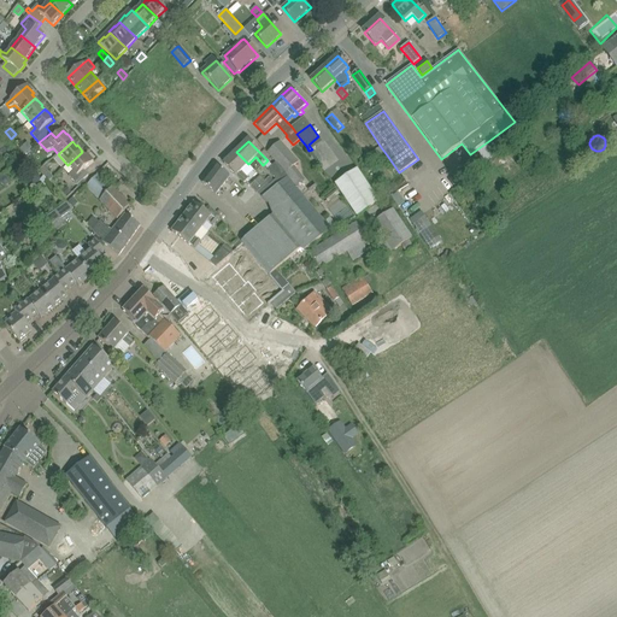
[(0,151),(4,156),(12,148),(7,142),(0,147),(0,151)]
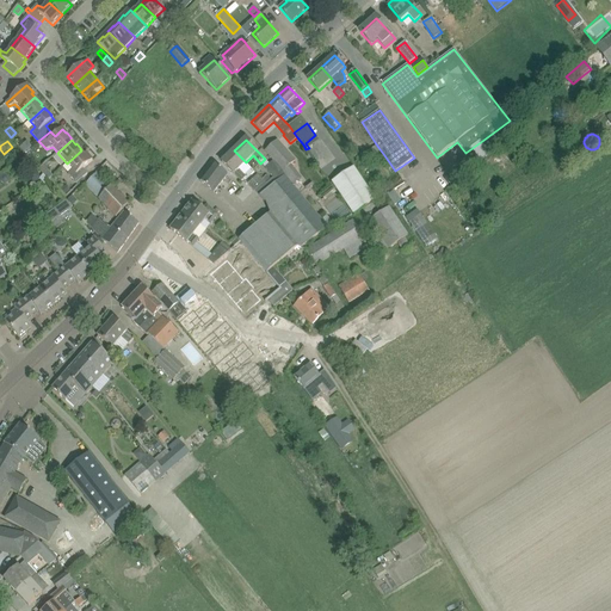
[(277,141),(265,152),(273,160),(273,161),(284,174),(294,186),(301,179),(302,179),(291,165),(295,162),(277,141)]
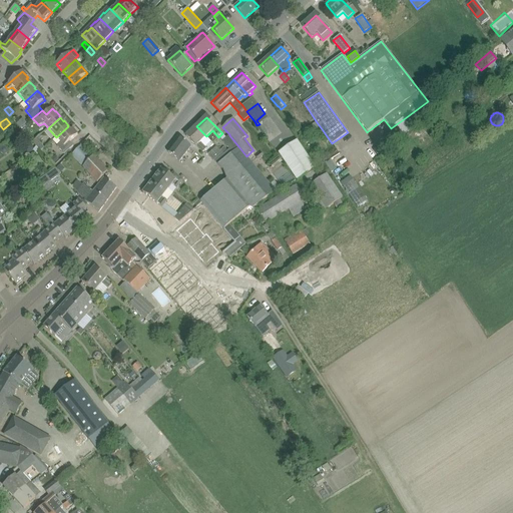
[(27,125),(23,120),(17,125),(21,130),(27,125)]
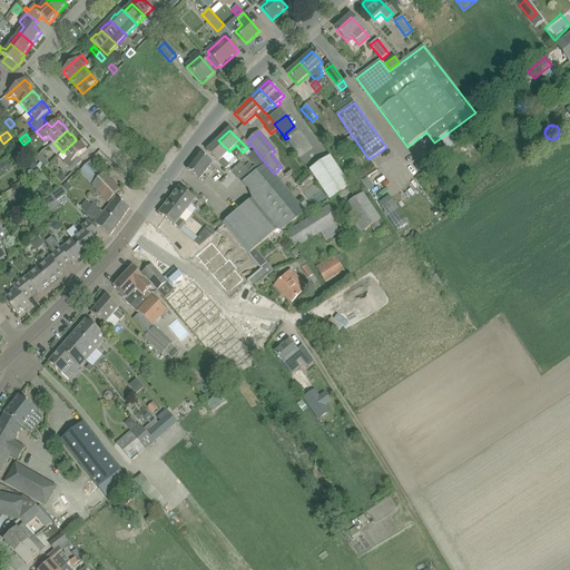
[(352,136),(345,140),(352,149),(359,145),(352,136)]
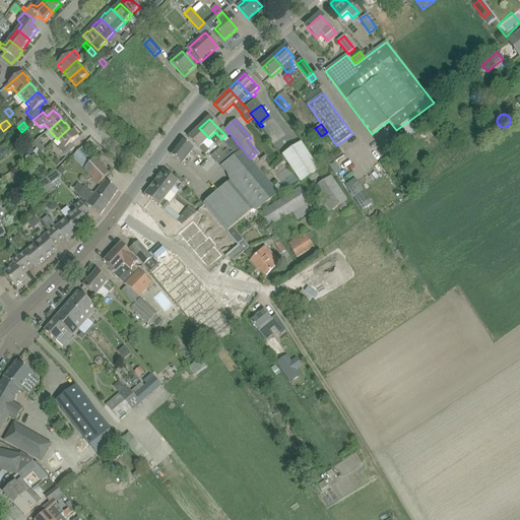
[(72,132),(69,128),(57,139),(62,144),(58,148),(65,156),(67,154),(74,148),(71,143),(79,136),(73,130),(72,132)]
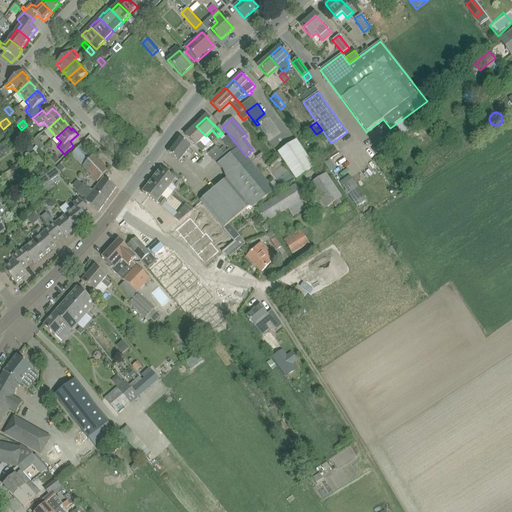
[(196,126),(186,136),(193,143),(202,152),(204,150),(206,148),(200,142),(206,136),(196,126)]
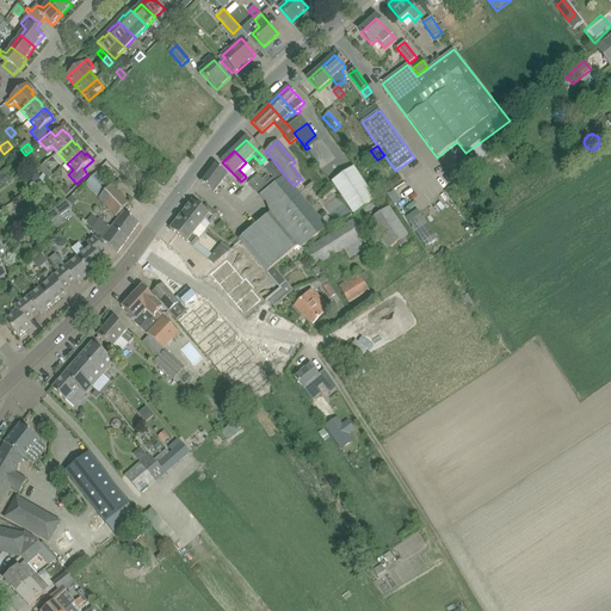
[(270,165),(265,168),(272,177),(273,178),(271,180),(266,184),(269,187),(284,174),(273,161),(270,165)]
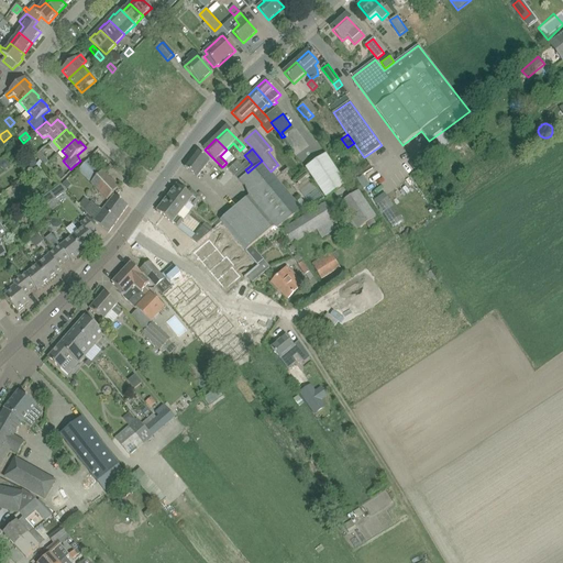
[(40,152),(35,155),(41,161),(44,165),(44,166),(48,162),(43,156),(46,152),(47,150),(43,150),(40,152)]
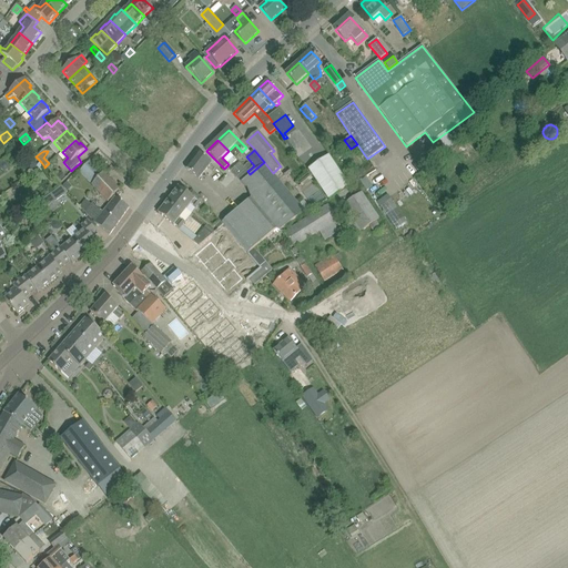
[(200,179),(212,162),(199,152),(186,169),(200,179)]
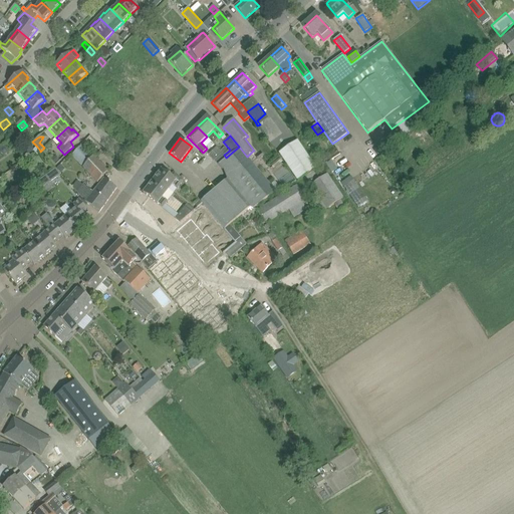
[(297,142),(280,153),(298,180),(304,176),(314,170),(315,169),(297,142)]
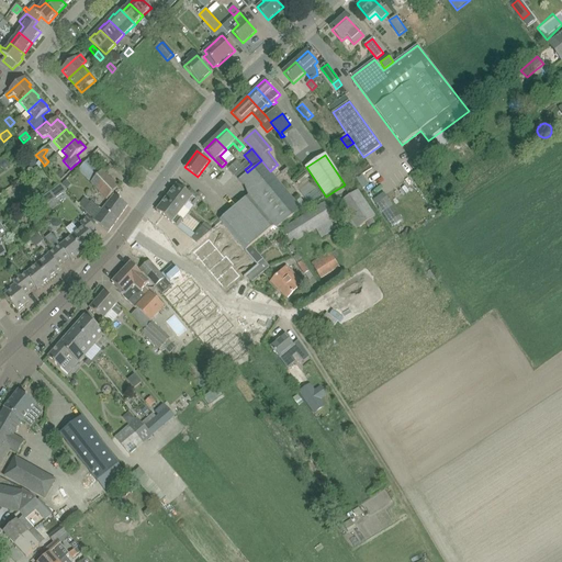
[(29,159),(26,163),(27,166),(31,168),(35,167),(36,164),(35,159),(32,158),(29,159)]
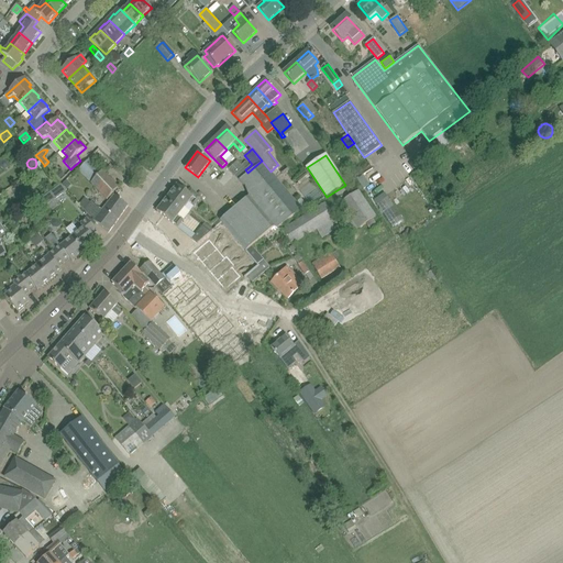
[(108,200),(119,188),(101,172),(102,169),(90,158),(78,172),(90,183),(108,200)]
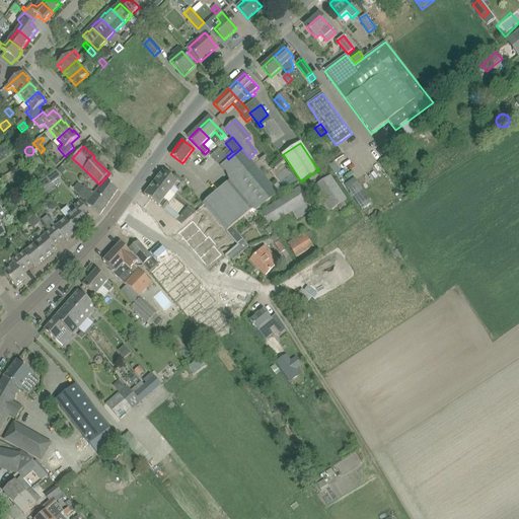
[(209,200),(203,204),(204,206),(224,229),(226,232),(232,228),(244,217),(246,220),(252,215),(250,213),(252,210),(255,211),(278,193),(255,165),(249,158),(241,148),(228,159),(226,156),(225,155),(216,162),(226,172),(229,181),(209,200)]
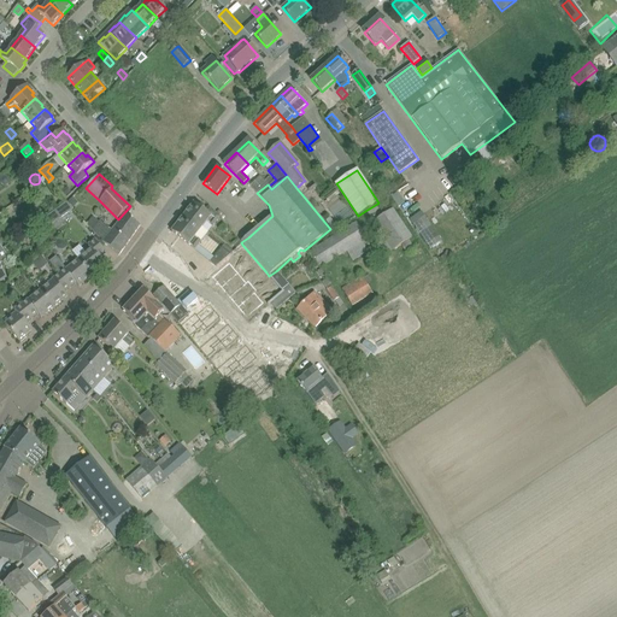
[(260,177),(251,186),(257,193),(268,184),(264,181),(260,177)]
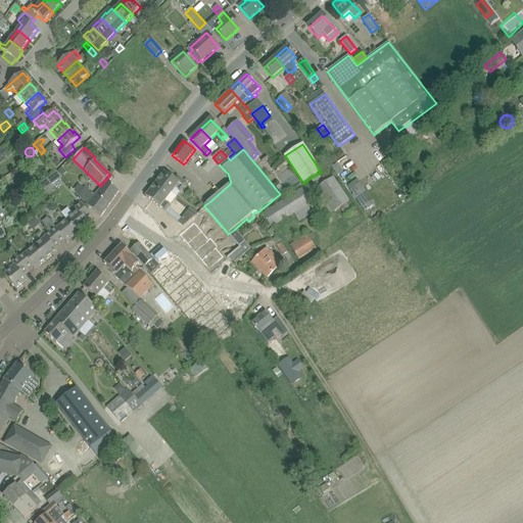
[(56,167),(61,163),(57,158),(52,162),(56,167)]
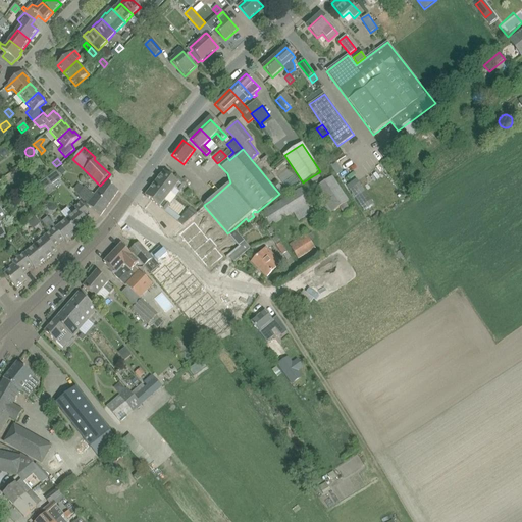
[(278,170),(288,164),(284,160),(275,166),(278,170)]
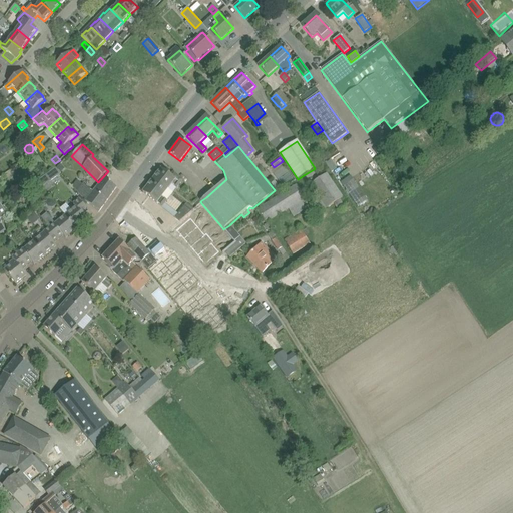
[(331,172),(337,169),(331,160),(326,163),(331,172)]
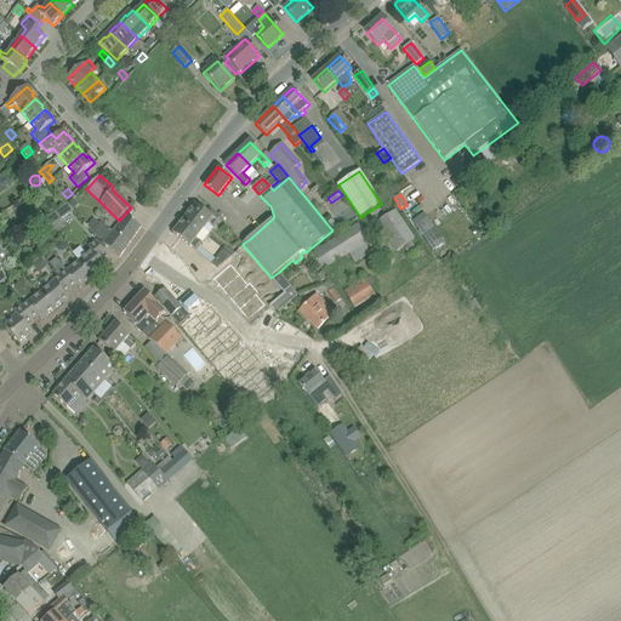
[(45,220),(51,227),(73,211),(67,204),(56,212),(45,220)]
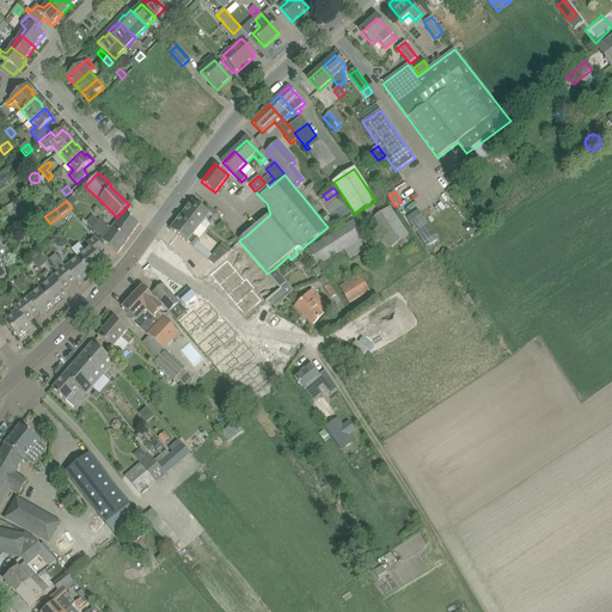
[(193,202),(184,213),(201,226),(206,221),(210,225),(219,215),(208,206),(203,210),(193,202)]
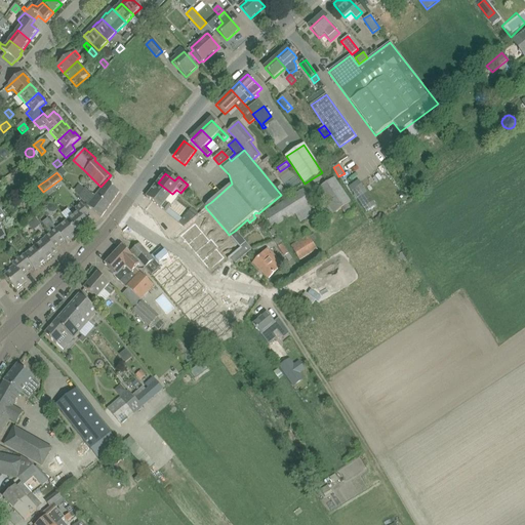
[(321,173),(311,179),(312,180),(312,182),(317,189),(327,204),(334,213),(341,209),(346,215),(352,211),(348,204),(351,202),(334,177),(327,183),(321,173)]
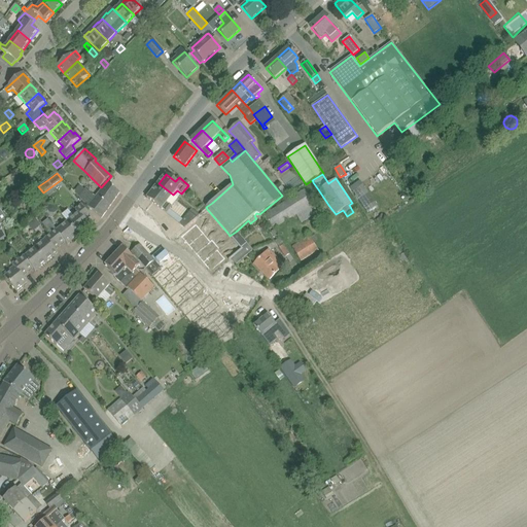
[(102,218),(119,192),(107,183),(101,191),(100,191),(96,198),(85,188),(84,189),(79,185),(74,191),(88,207),(102,218)]
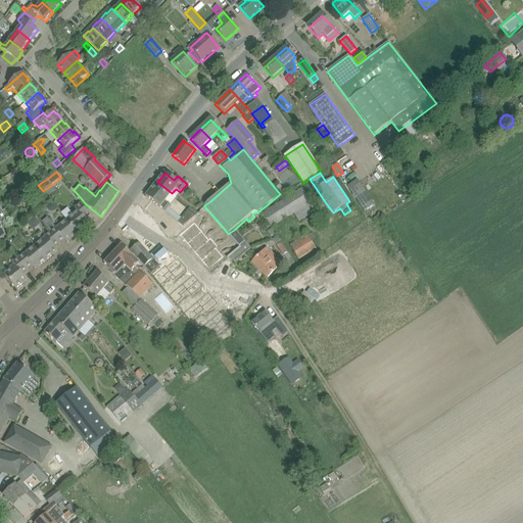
[(157,182),(146,196),(152,201),(165,211),(168,207),(169,207),(171,204),(165,201),(172,193),(157,182)]
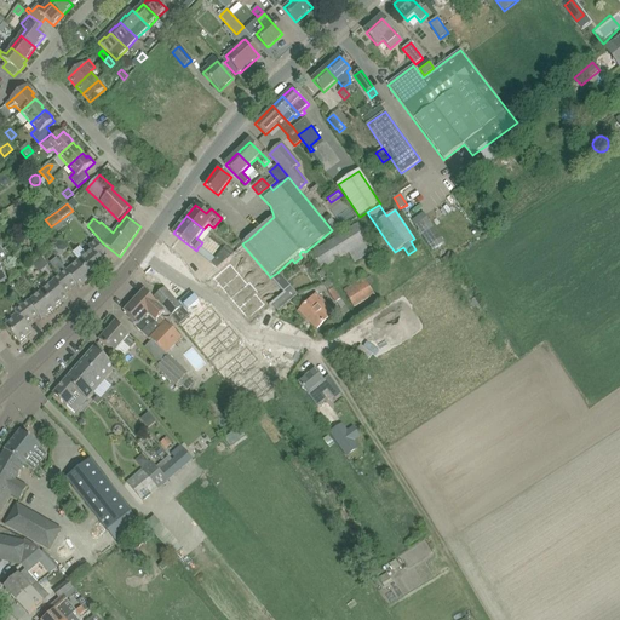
[(414,225),(430,251),(443,242),(426,217),(414,225)]
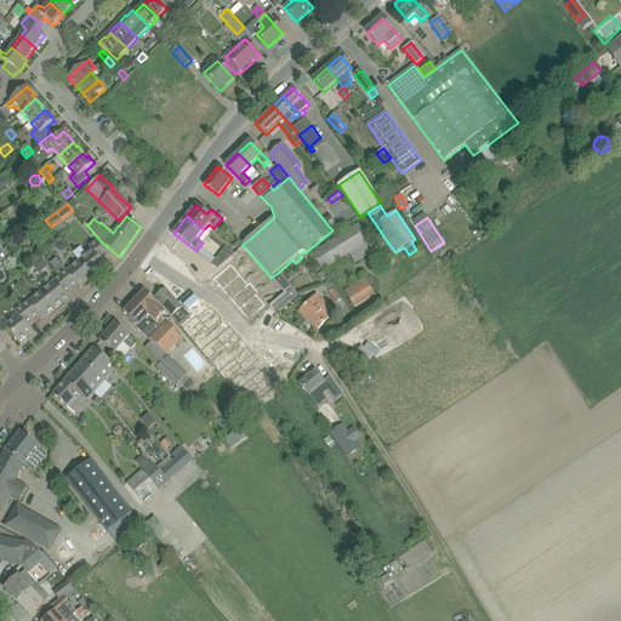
[(336,233),(340,229),(332,220),(328,223),(336,233)]
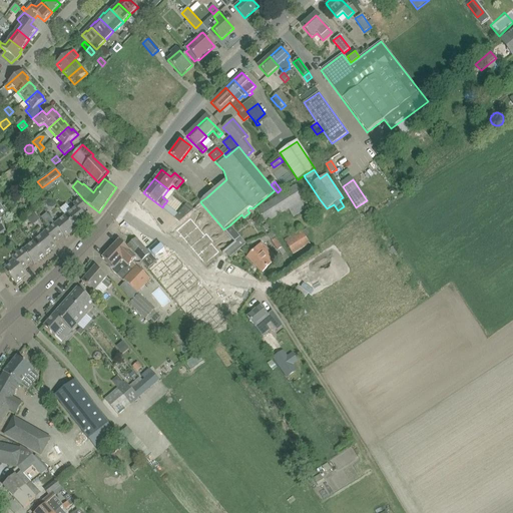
[(294,217),(311,206),(297,184),(258,209),(267,223),(289,209),(294,217)]
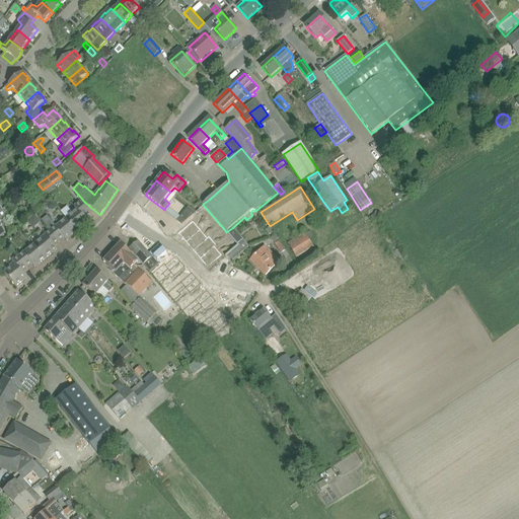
[(46,195),(40,200),(45,206),(51,202),(46,195)]
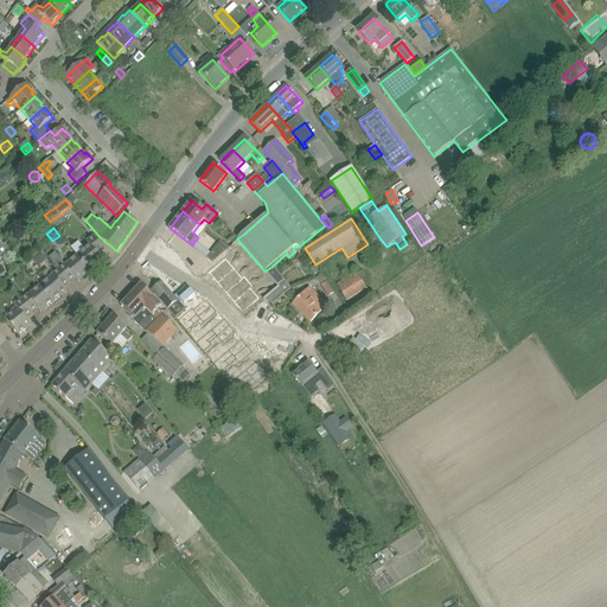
[(234,235),(229,240),(234,246),(238,241),(234,235)]
